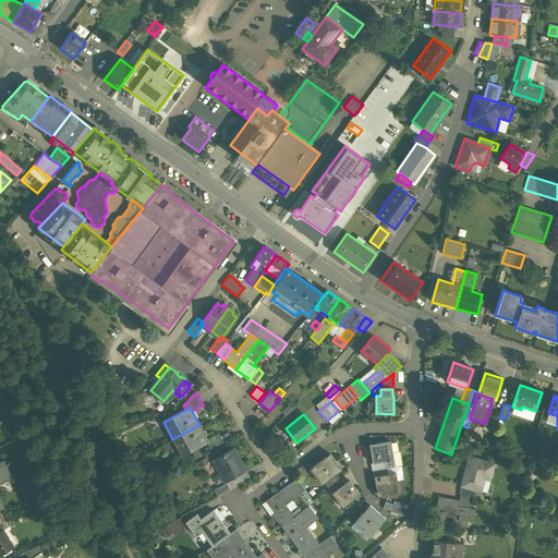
[(199,425),(172,439),(182,457),(206,444),(208,441),(207,439),(199,425)]
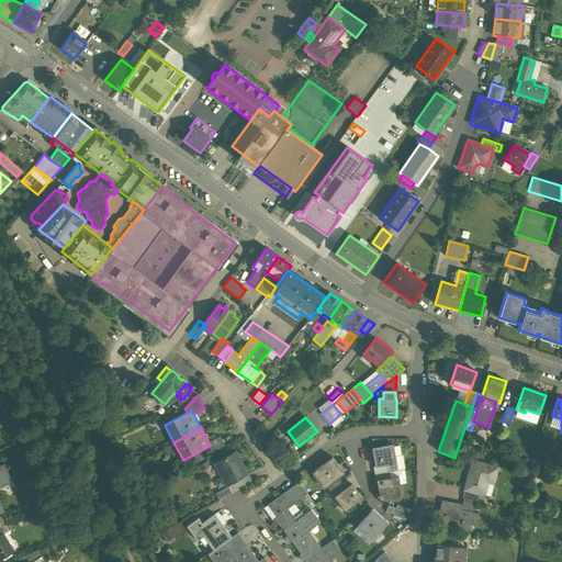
[(220,436),(209,442),(210,445),(208,447),(211,452),(224,445),(220,436)]
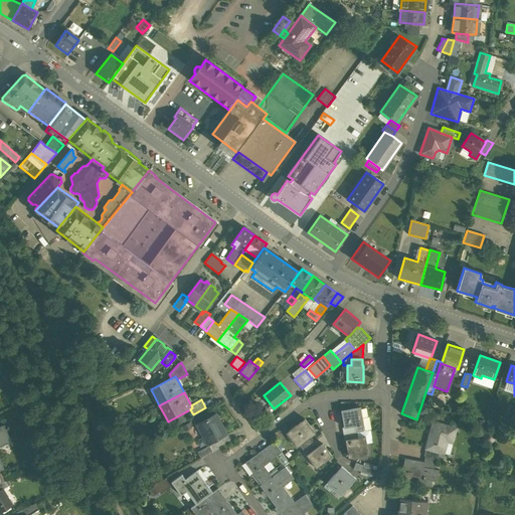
[(359,408),(341,411),(343,421),(342,421),(343,427),(343,428),(355,426),(362,425),(360,409),(359,409),(359,408)]
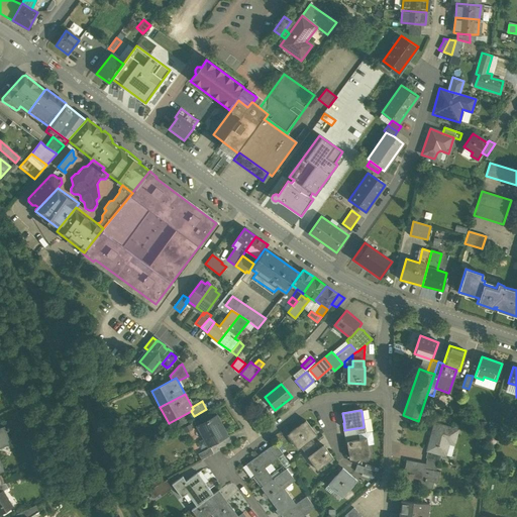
[(216,415),(198,425),(208,445),(226,435),(216,415)]
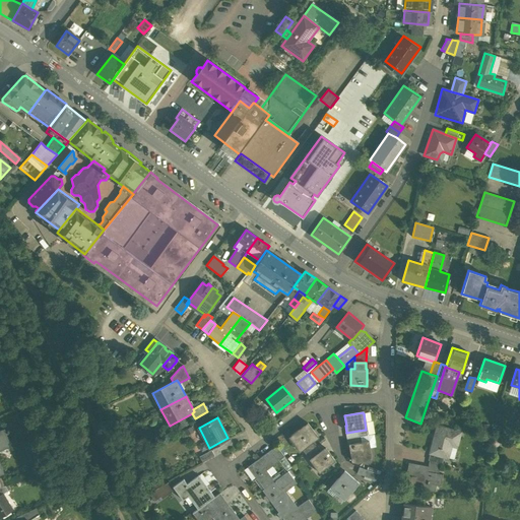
[(307,423),(290,435),(302,450),(313,441),(318,438),(317,437),(316,438),(312,432),(313,431),(307,423)]
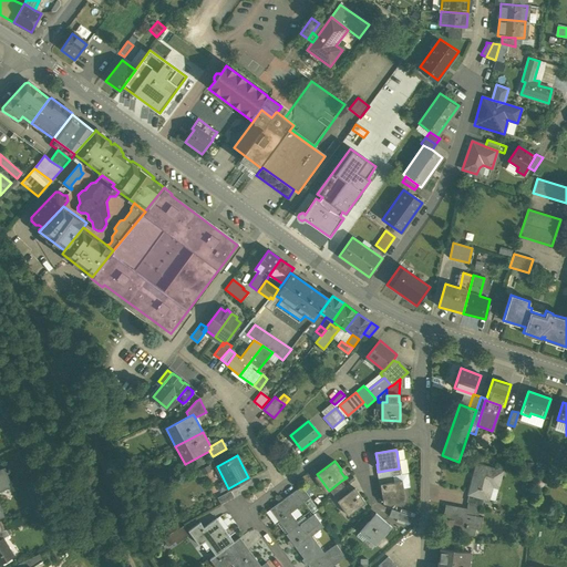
[(493,468),(476,464),(467,494),(470,494),(483,498),(487,500),(492,486),(497,487),(501,475),(492,473),(493,468)]
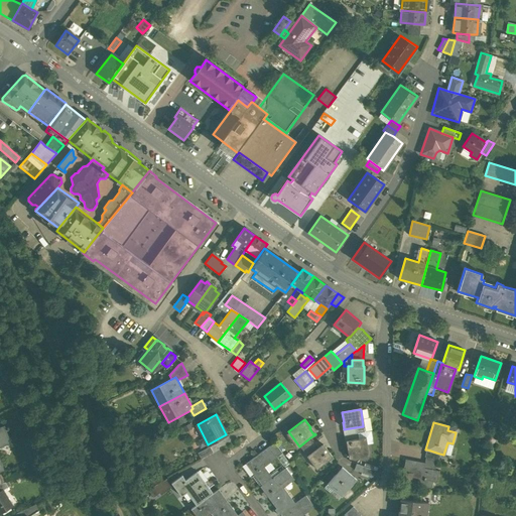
[(0,460),(0,446),(10,443),(4,426),(0,427),(0,471),(3,470),(0,460)]
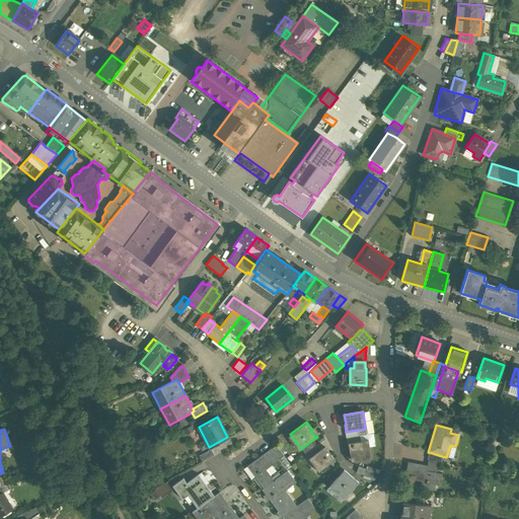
[(312,440),(301,449),(304,453),(306,452),(316,445),(312,440)]
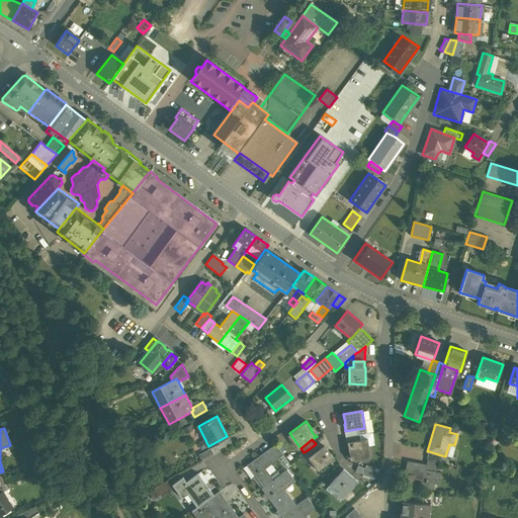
[(359,440),(347,442),(350,459),(369,456),(366,439),(359,440)]
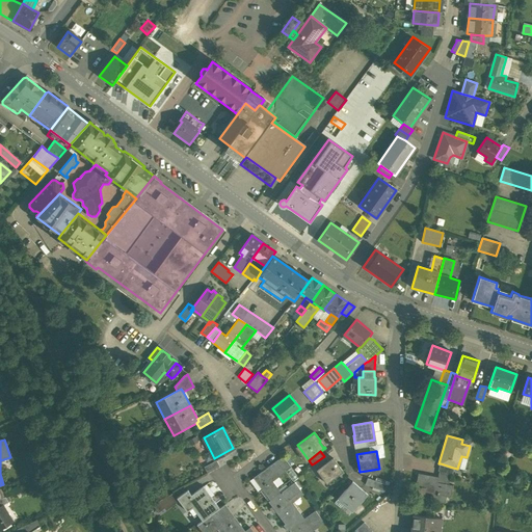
[(290,467),(283,456),(277,460),(285,471),(290,467)]
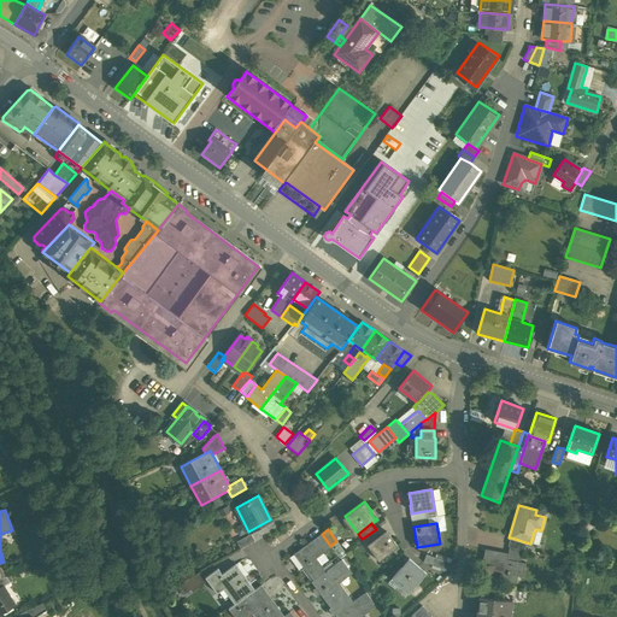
[(376,529),(364,538),(369,544),(381,535),(376,529)]
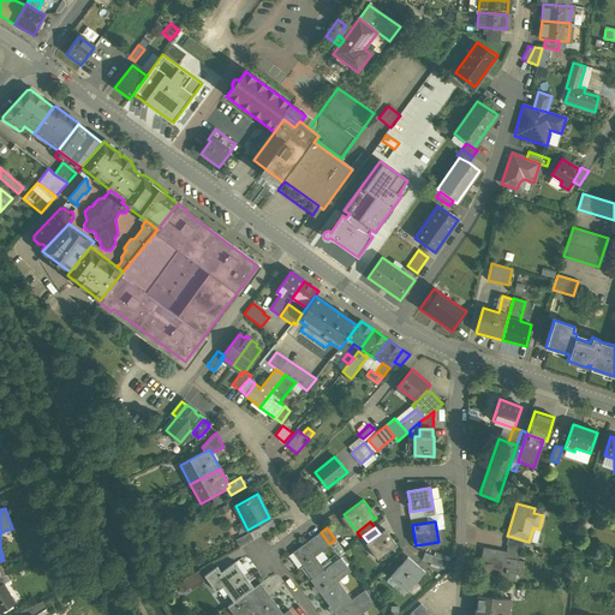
[(396,545),(384,530),(380,533),(368,542),(365,544),(377,559),(396,545)]
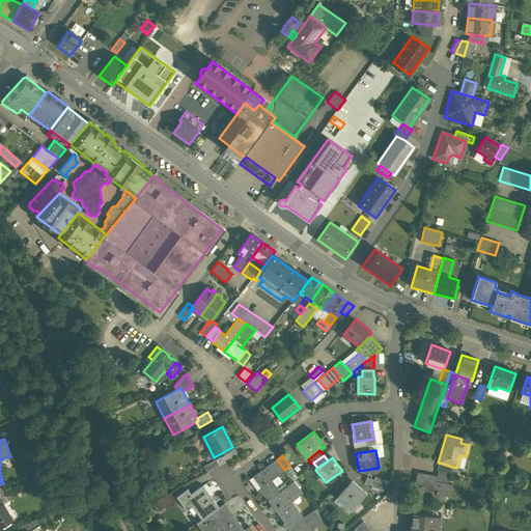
[(216,458),(203,466),(206,471),(219,465),(216,458)]
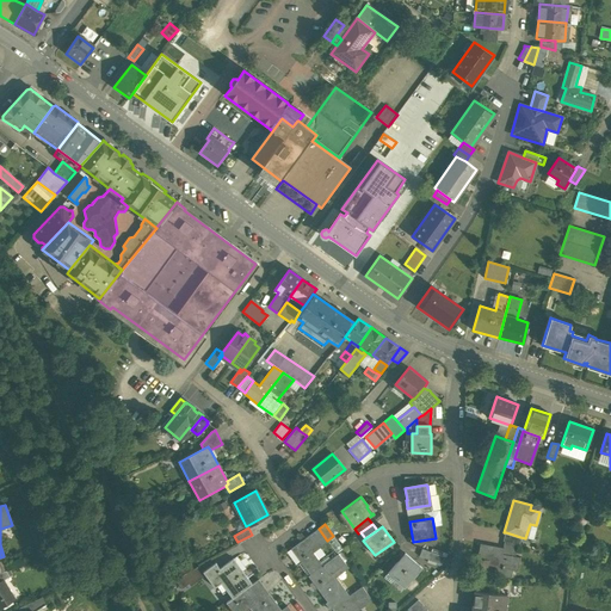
[(319,528),(290,549),(310,574),(322,566),(312,553),(328,541),(327,541),(319,529),(319,528)]
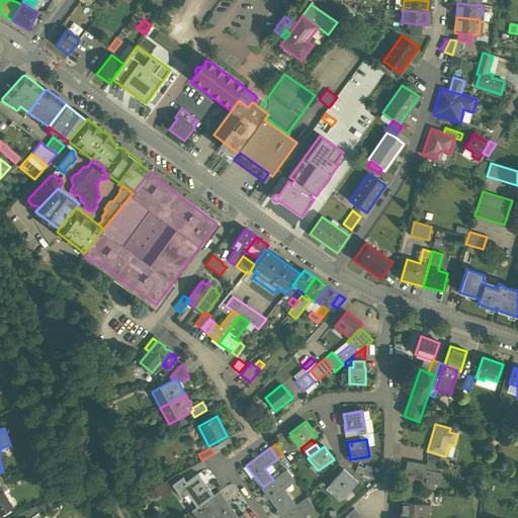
[(441,455),(429,451),(427,458),(438,461),(439,462),(441,455)]
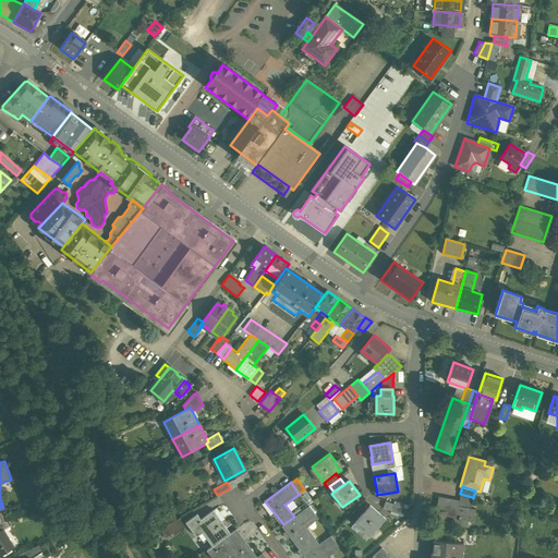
[(472,497),(460,494),(459,501),(458,507),(470,509),(472,497)]
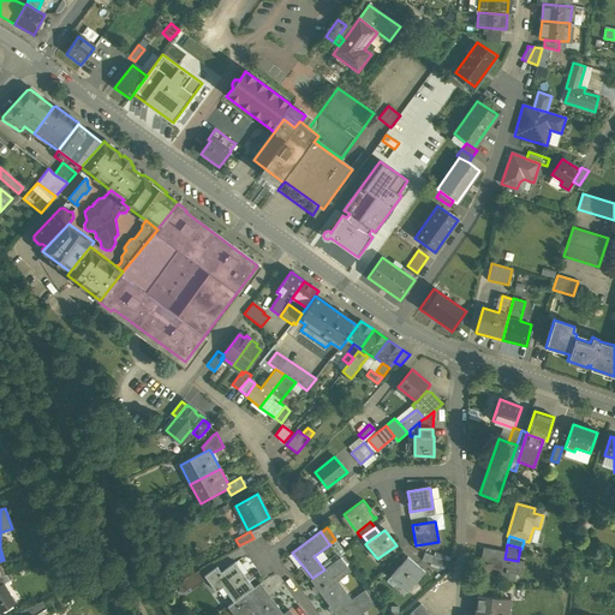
[(518,561),(505,559),(506,553),(483,548),(477,579),(489,581),(491,569),(505,572),(505,573),(507,574),(507,572),(520,574),(523,562),(518,561)]
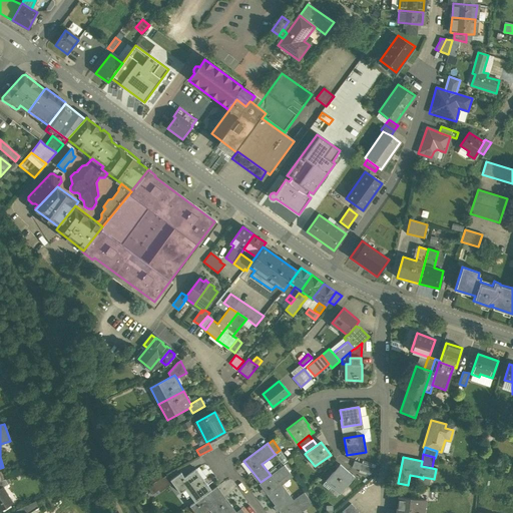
[(354,476),(340,464),(326,481),(339,493),(354,476)]
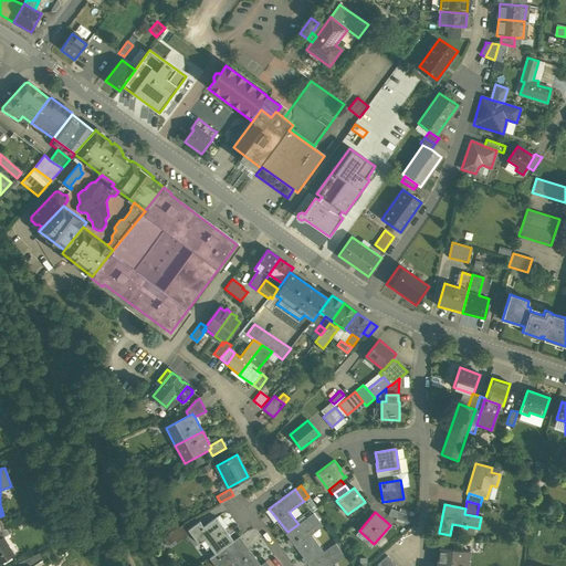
[(411,516),(399,512),(396,519),(409,523),(411,516)]
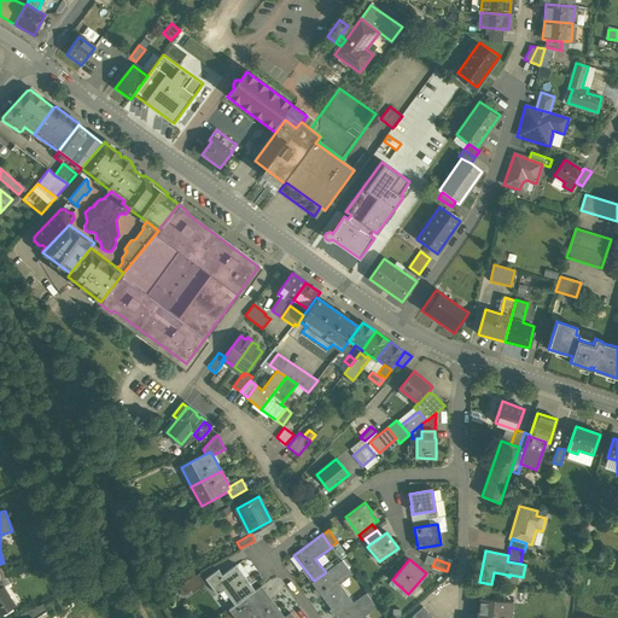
[(314,581),(312,583),(331,608),(339,602),(344,610),(354,602),(339,583),(351,575),(342,560),(326,572),(314,581)]
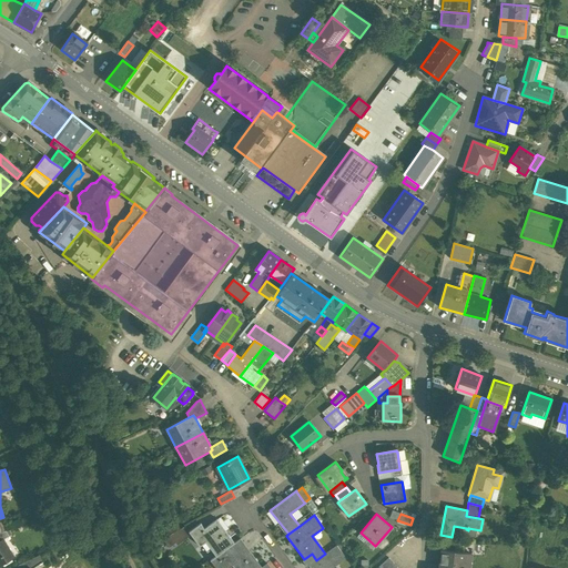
[(216,520),(204,529),(200,525),(189,533),(199,546),(205,541),(216,556),(233,544),(216,520)]
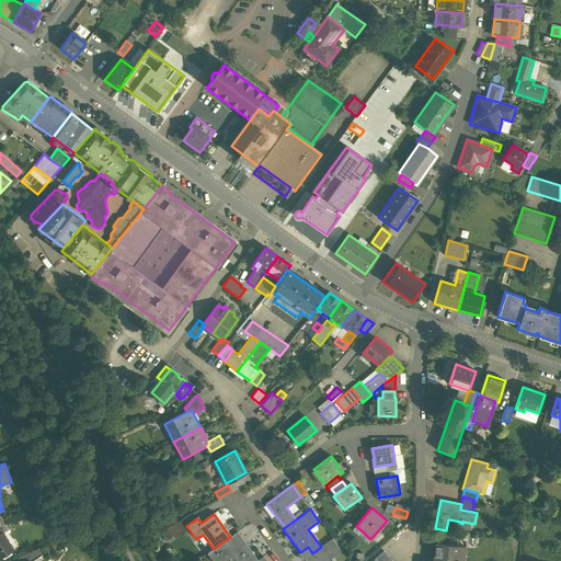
[(176,524),(172,516),(168,518),(172,526),(176,524)]
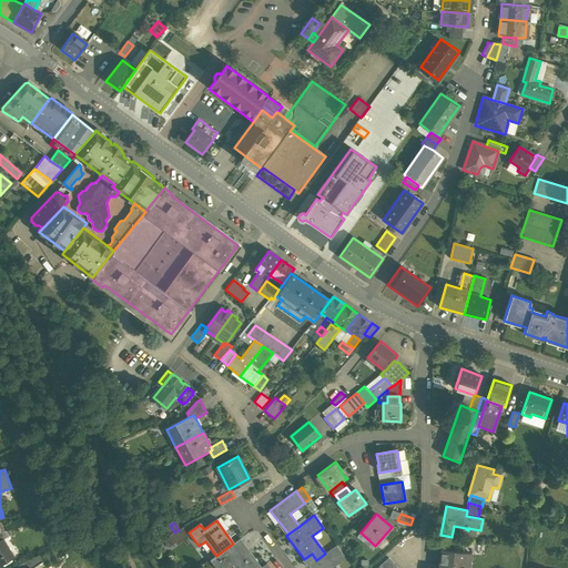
[(174,533),(162,539),(169,548),(188,535),(183,528),(174,533)]
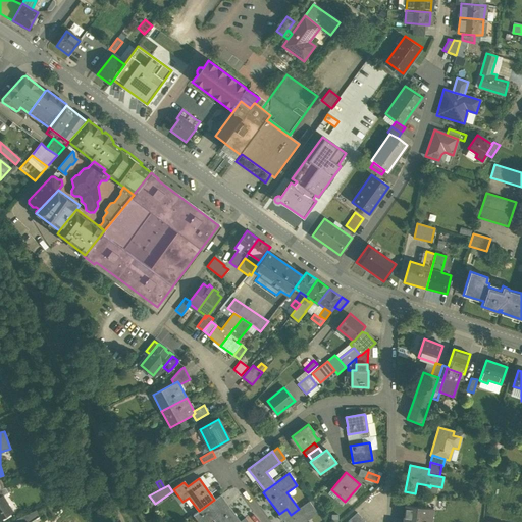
[(199,511),(193,515),(198,521),(209,521),(213,519),(215,521),(239,521),(240,521),(220,494),(214,500),(199,511)]
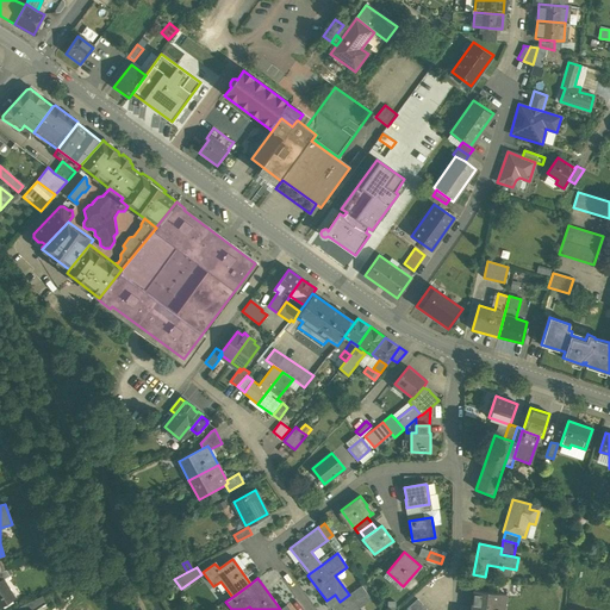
[(10,589),(6,582),(5,583),(4,580),(5,579),(4,579),(0,580),(0,608),(17,599),(16,598),(14,598),(8,589),(10,589)]
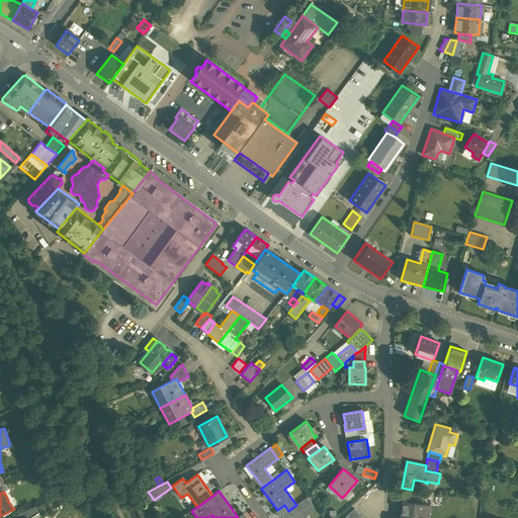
[(288,511),(281,516),(282,517),(301,517),(315,509),(307,498),(296,505),(288,511)]
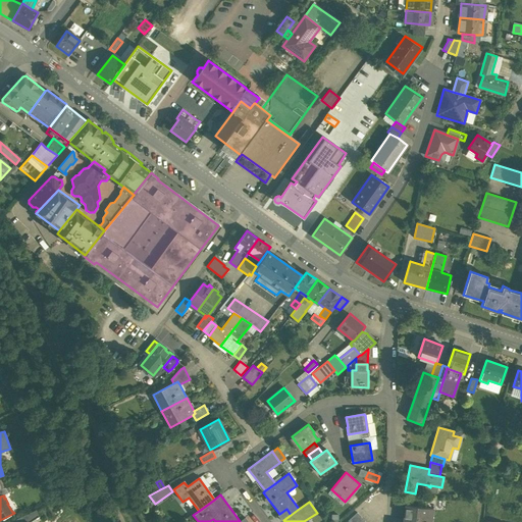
[(416,507),(405,505),(405,506),(403,521),(426,521),(427,520),(429,520),(431,509),(416,507)]
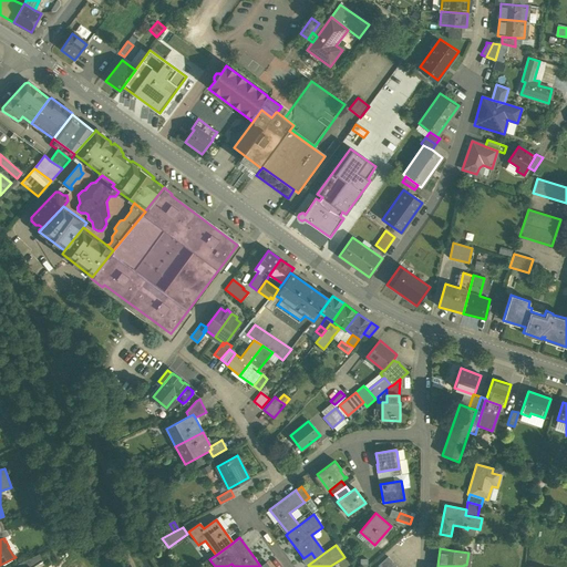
[(303,558),(301,559),(307,566),(308,565),(316,559),(311,553),(303,558)]
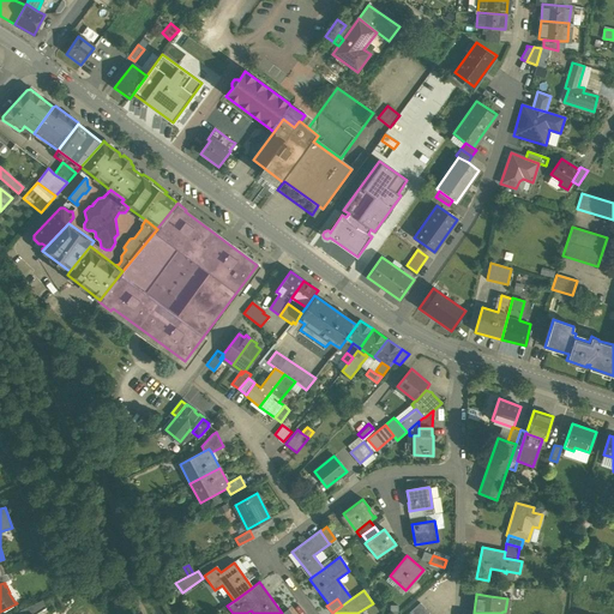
[(42,600),(19,612),(20,613),(35,613),(46,608),(42,600)]
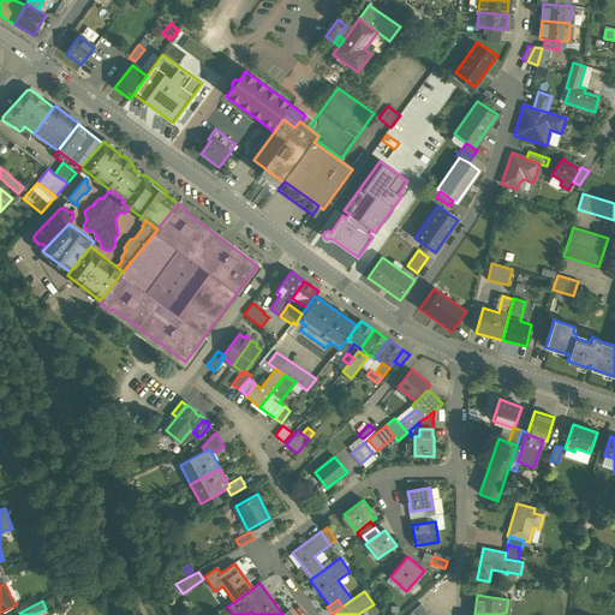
[(421,604),(410,614),(418,614),(425,609),(421,604)]
